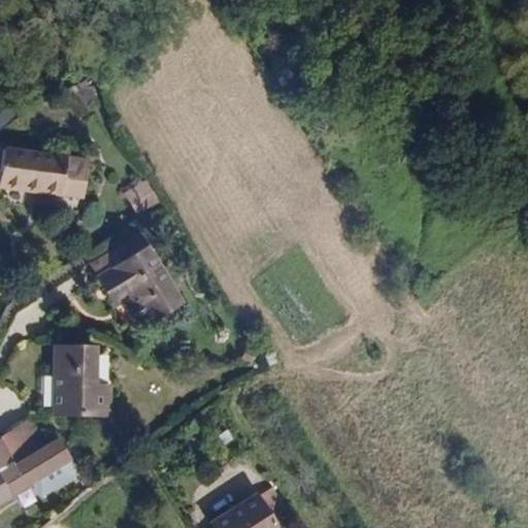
[(480,0),(452,0),(462,13),(480,0)]
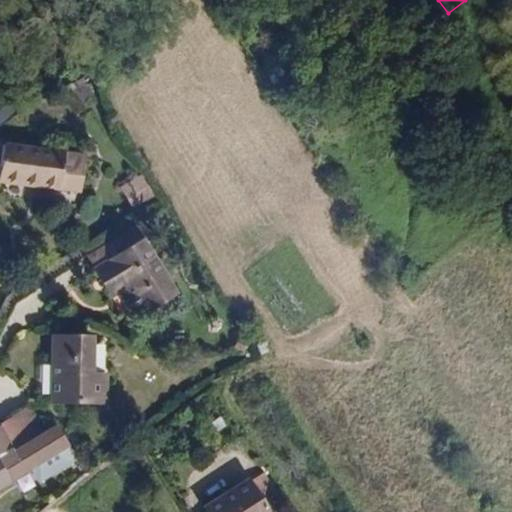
[(88,154),(6,141),(0,179),(0,181),(82,194),(88,154)]
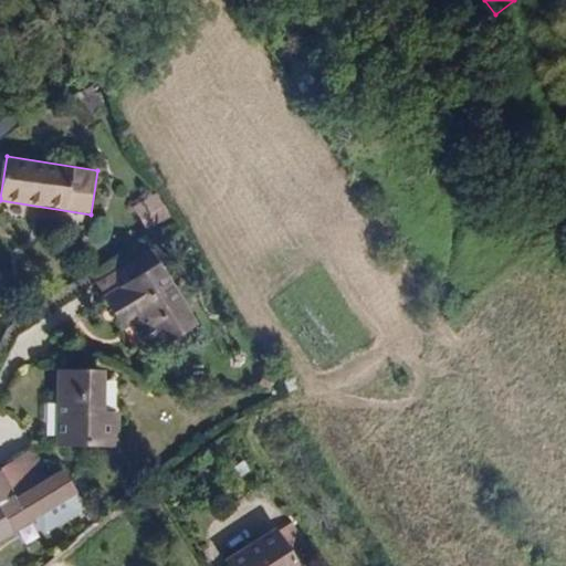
[(157,195),(135,206),(146,229),(169,218),(157,195)]
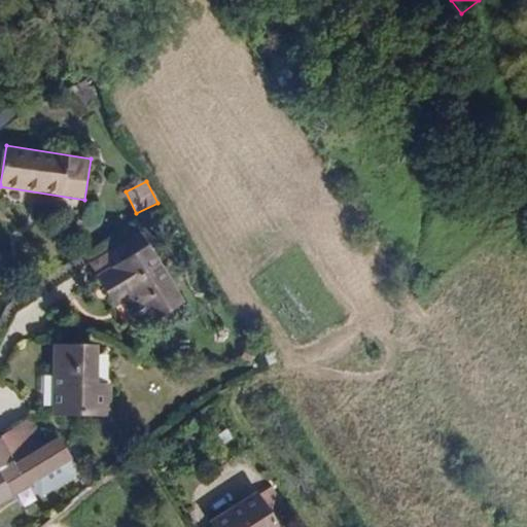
[(182,305),(146,247),(99,277),(114,303),(129,294),(148,326),(182,305)]
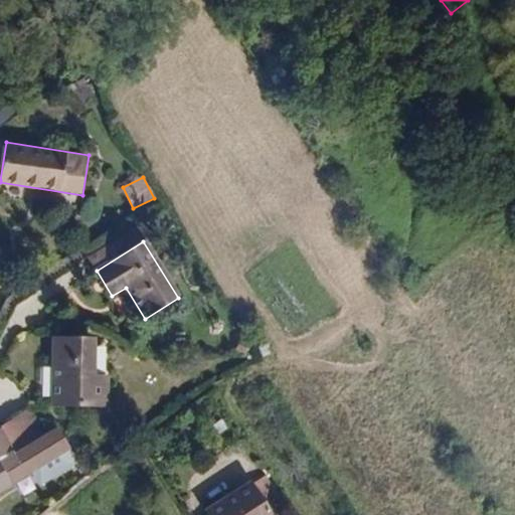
[(97,337),(52,336),(51,403),(108,404),(109,375),(96,375),(97,337)]
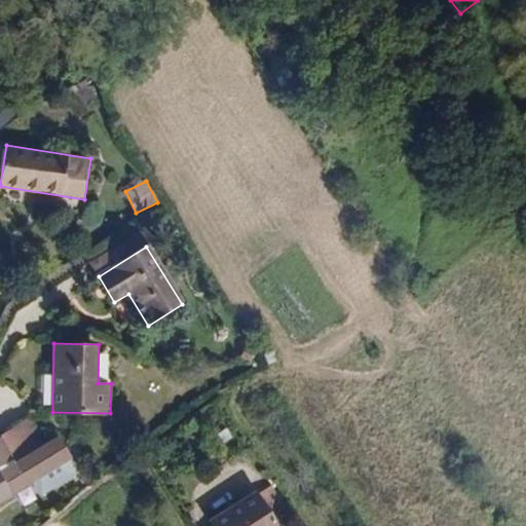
[(28,418),(2,436),(11,456),(39,442),(28,418)]
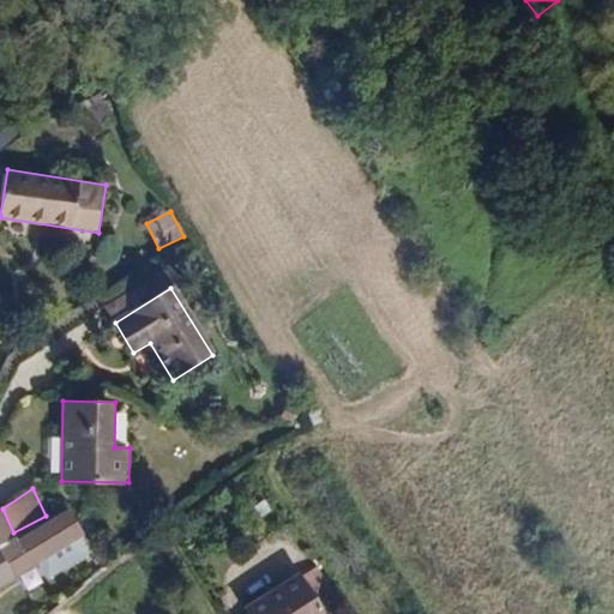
[(67,507),(0,543),(0,585),(38,565),(84,537),(67,507)]
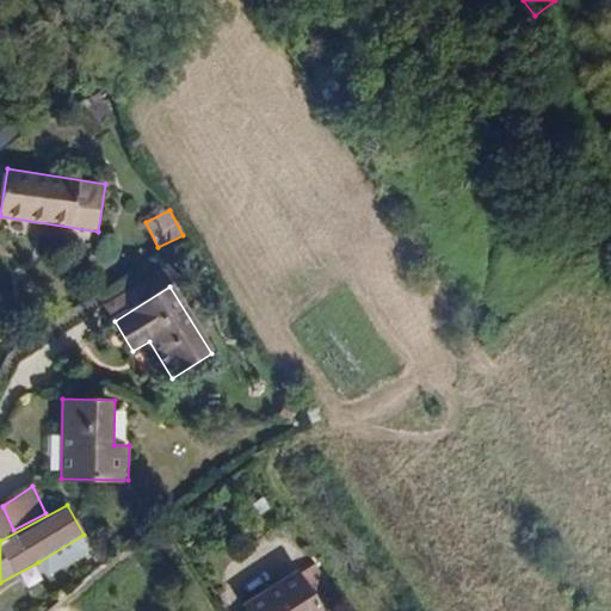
[(0,536),(13,530),(2,506),(0,507),(0,536)]
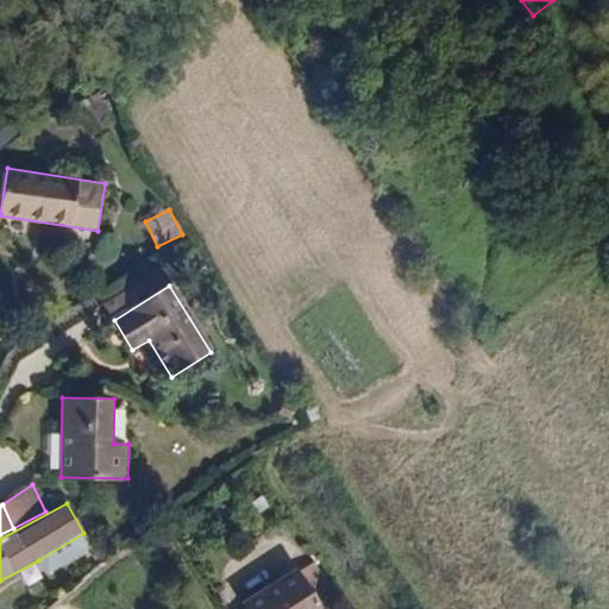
[(83,533),(38,560),(48,577),(94,550),(83,533)]
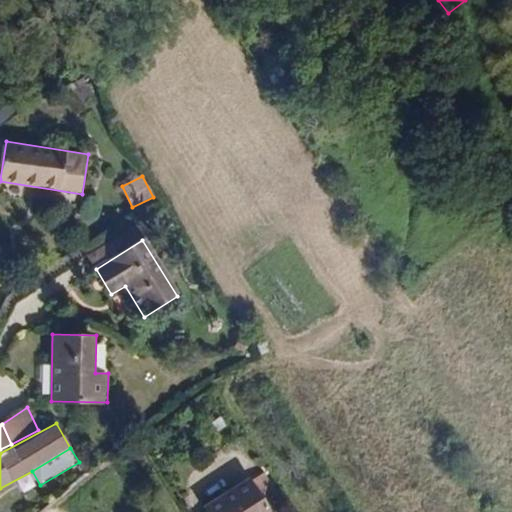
[(271,511),(249,477),(203,506),(206,511),(271,511)]
